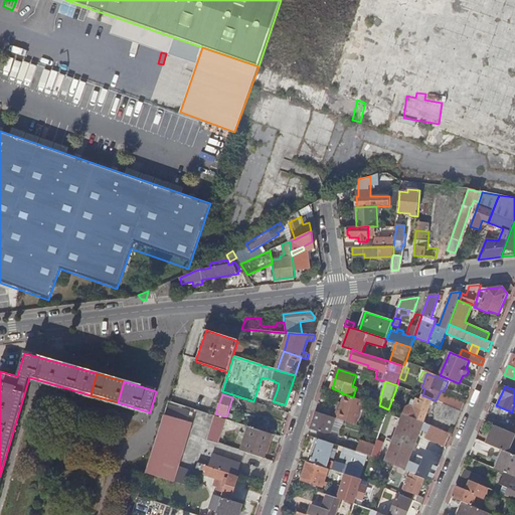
[(341,419),(344,420),(356,424),(364,401),(353,397),(345,394),(342,403),(340,410),(338,409),(335,418),(336,418),(341,419)]
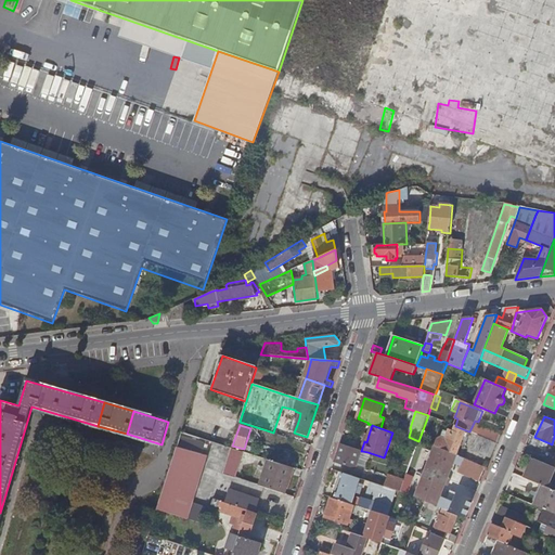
[(437,439),(435,447),(447,451),(456,455),(466,430),(455,426),(453,431),(449,430),(446,439),(441,437),(437,439)]
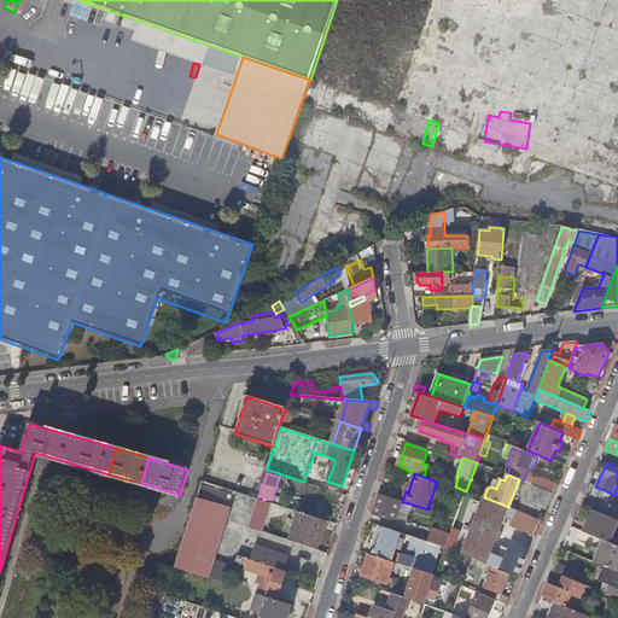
[(528,478),(526,483),(532,485),(554,494),(558,485),(534,474),(532,481),(528,478)]
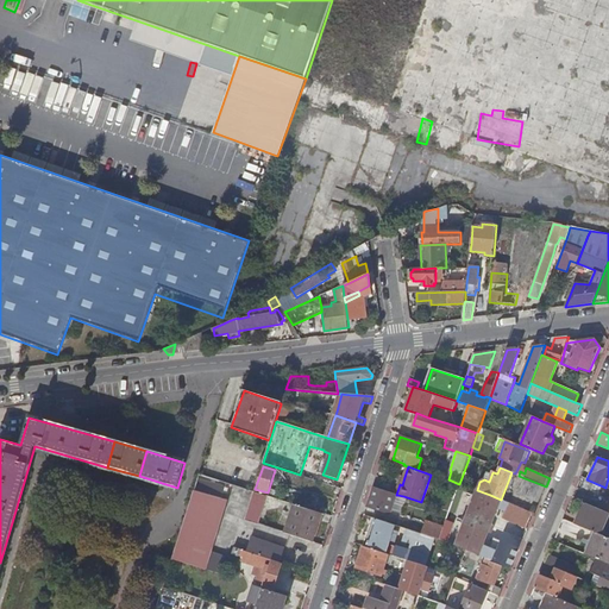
[(228,488),(199,478),(173,559),(206,570),(212,553),(228,501),(224,498),(228,488)]
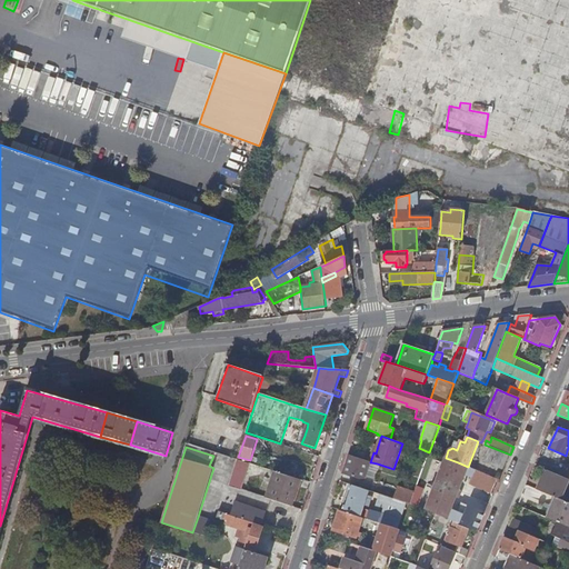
[(485,462),(503,471),(510,455),(490,447),(485,462)]
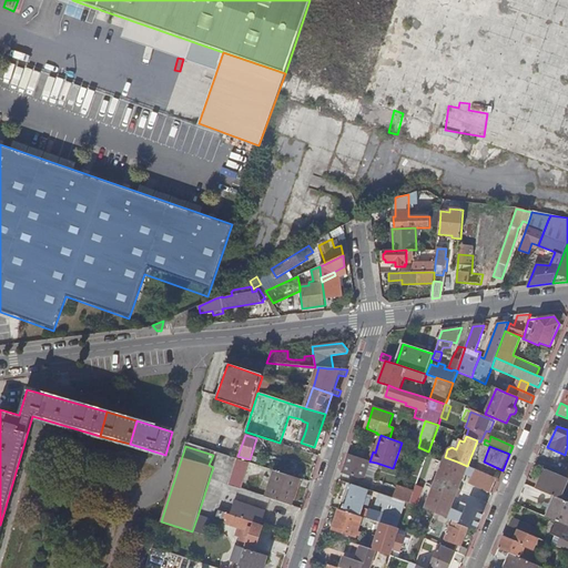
[(563,454),(547,447),(544,455),(559,462),(563,454)]
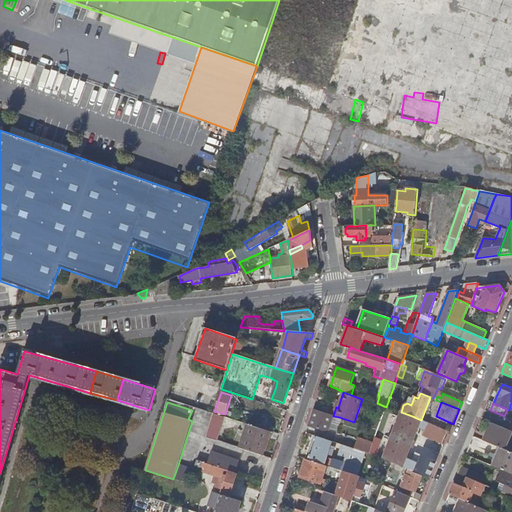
[(315,409),(309,426),(328,432),(329,431),(337,434),(342,418),(339,417),(334,416),(333,416),(315,409)]
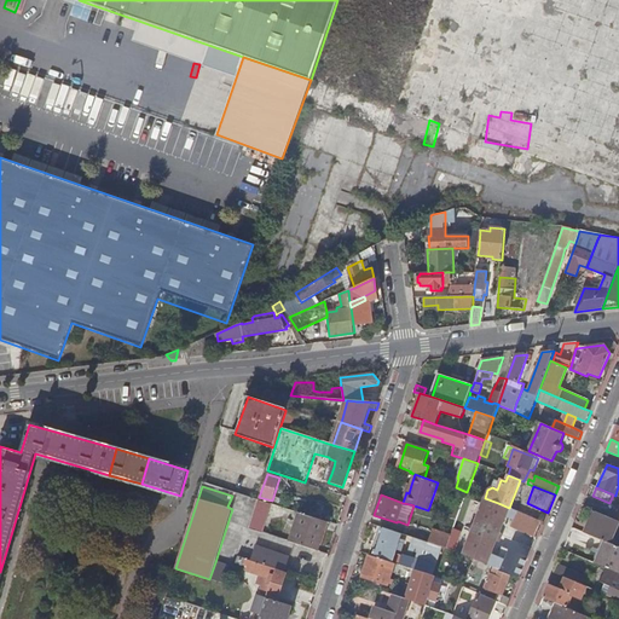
[(463,555),(474,559),(495,567),(498,556),(491,554),(507,516),(514,520),(518,512),(509,508),(498,503),(485,498),(463,555)]
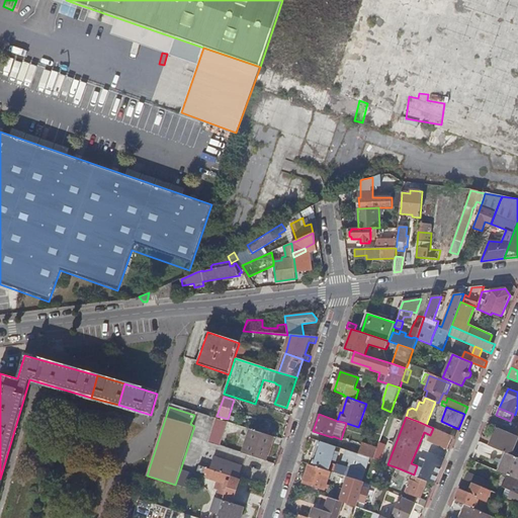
[(380,421),(375,433),(382,435),(386,423),(380,421)]
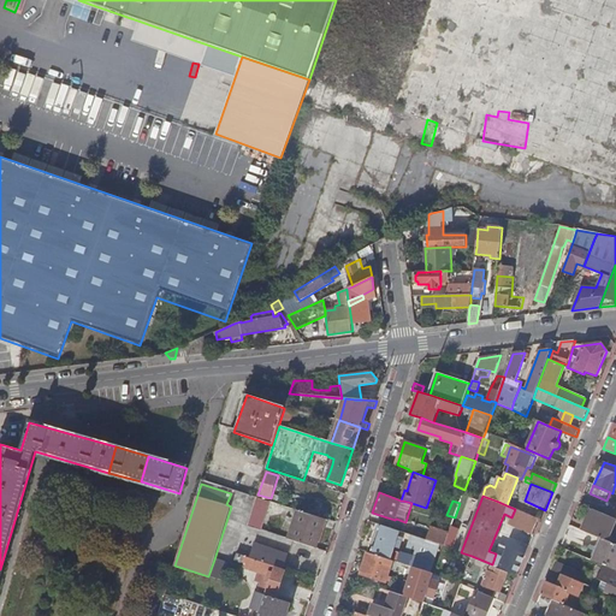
[(515,509),(511,517),(509,522),(534,534),(540,520),(515,509)]
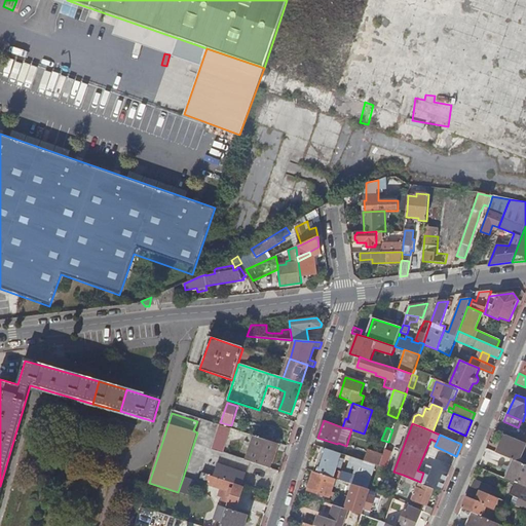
[(496,453),(514,460),(518,462),(525,444),(503,435),(496,453)]
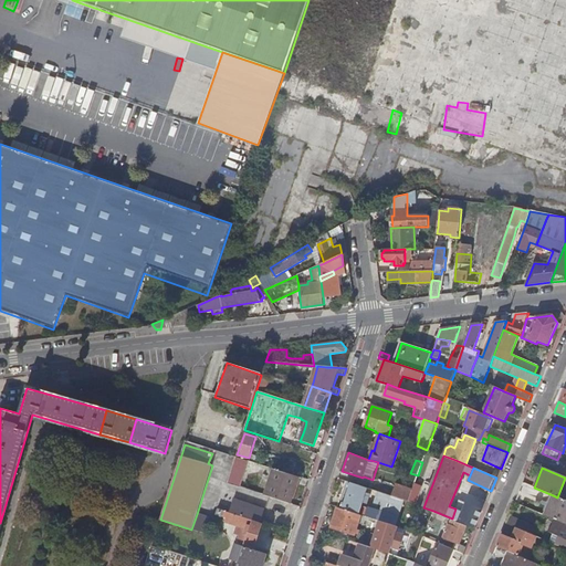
[(297,477),(272,469),(263,495),(290,503),(297,477)]
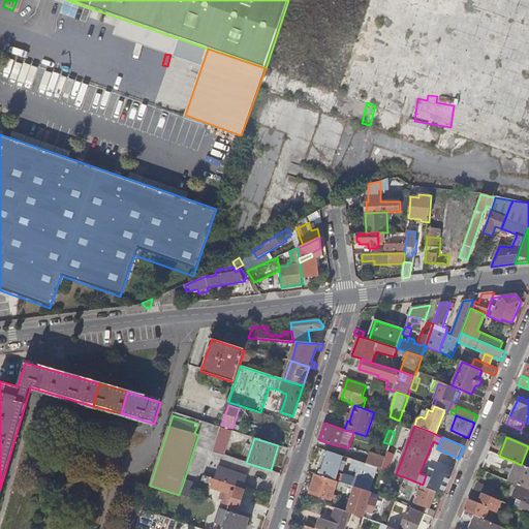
[(370,454),(366,464),(375,466),(381,468),(385,459),(370,454)]
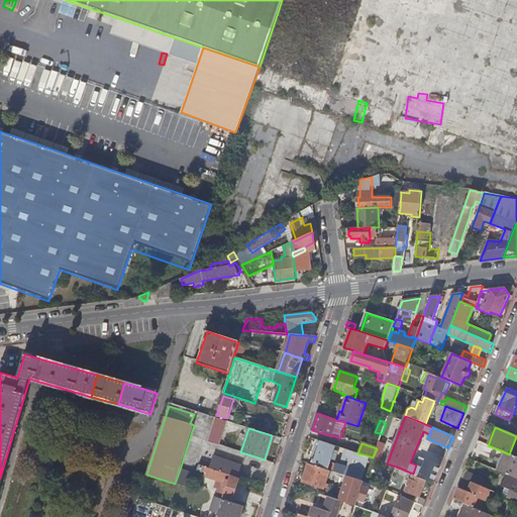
[(378,443),(377,448),(373,457),(379,460),(384,445),(378,443)]
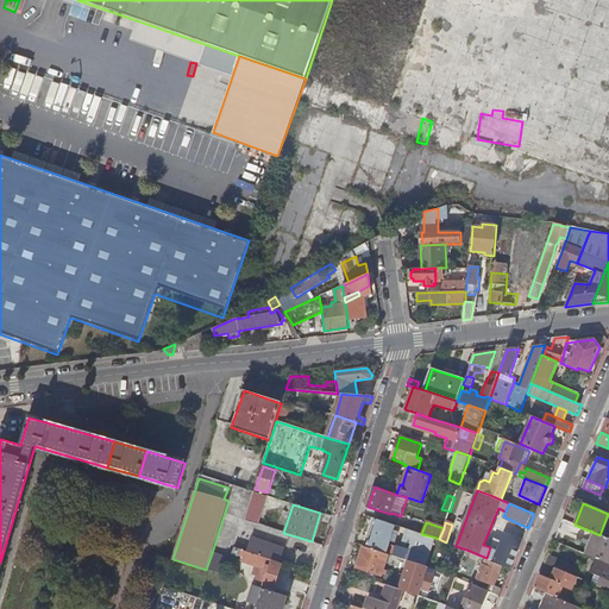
[(371,523),(364,546),(388,554),(422,565),(432,537),(421,534),(407,529),(401,546),(397,545),(396,548),(389,546),(394,531),(371,523)]
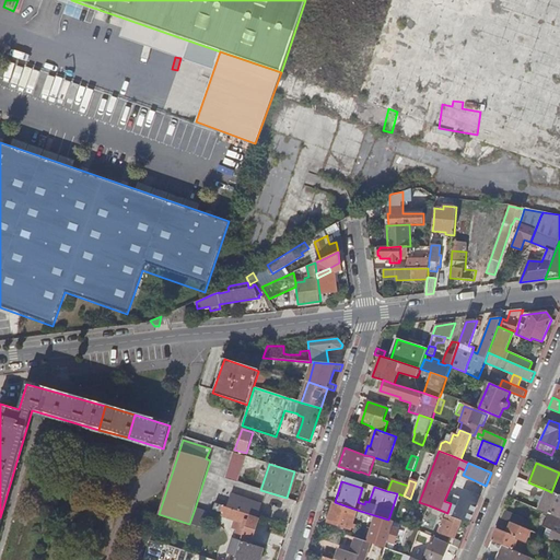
[(547,490),(538,510),(549,515),(559,520),(559,518),(559,496),(551,492),(547,490)]
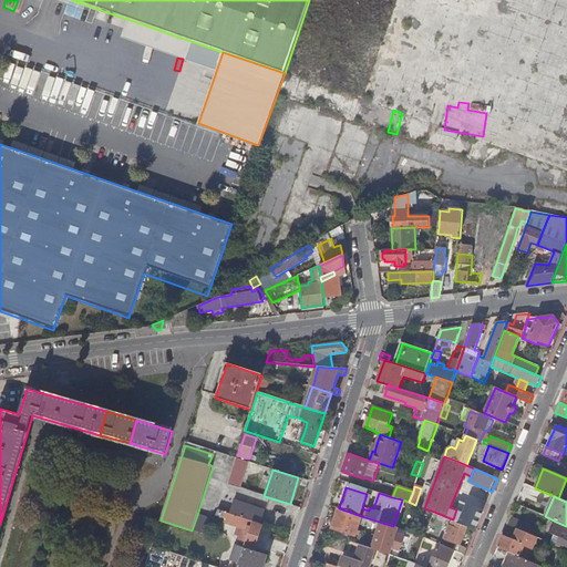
[(236,502),(232,514),(261,524),(266,512),(236,502)]
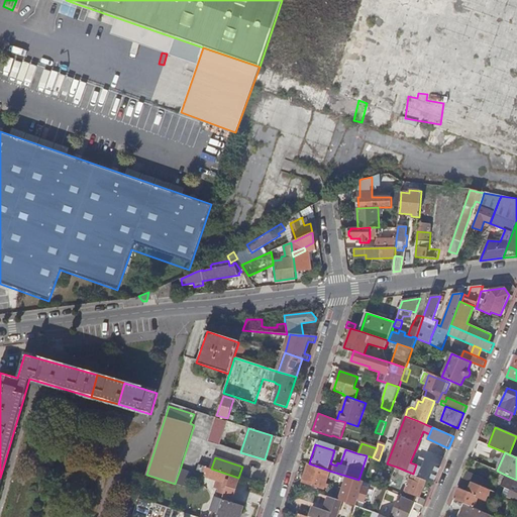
[(416,464),(413,474),(434,483),(440,469),(419,459),(416,464)]
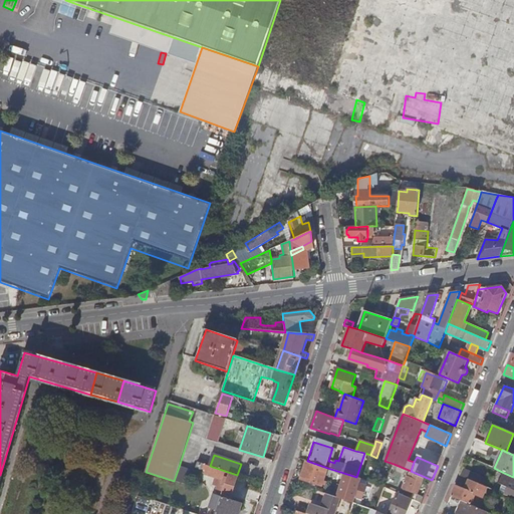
[(327,468),(307,461),(301,480),(321,487),(327,468)]
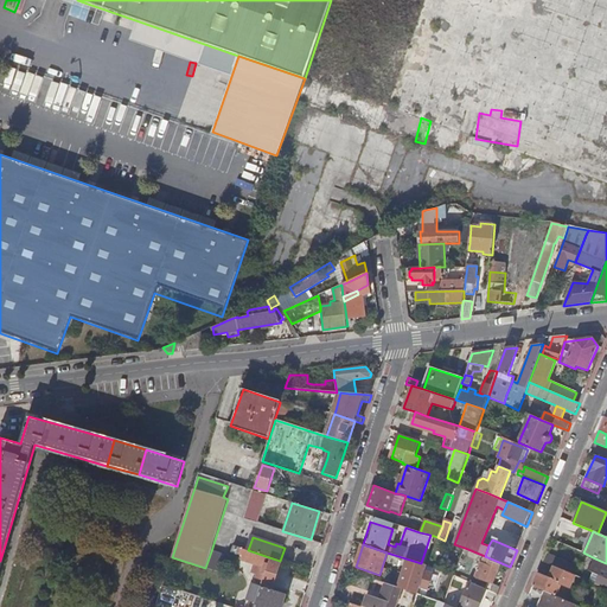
[(235,547),(232,554),(243,556),(242,560),(254,563),(250,572),(256,574),(254,580),(262,582),(262,583),(273,587),(281,562),(280,561),(248,550),(235,547)]
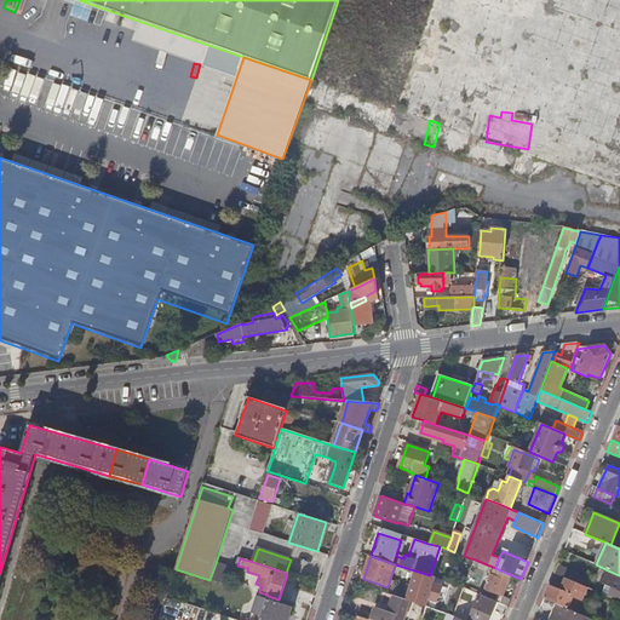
[(233,569),(216,563),(210,580),(227,586),(233,569)]
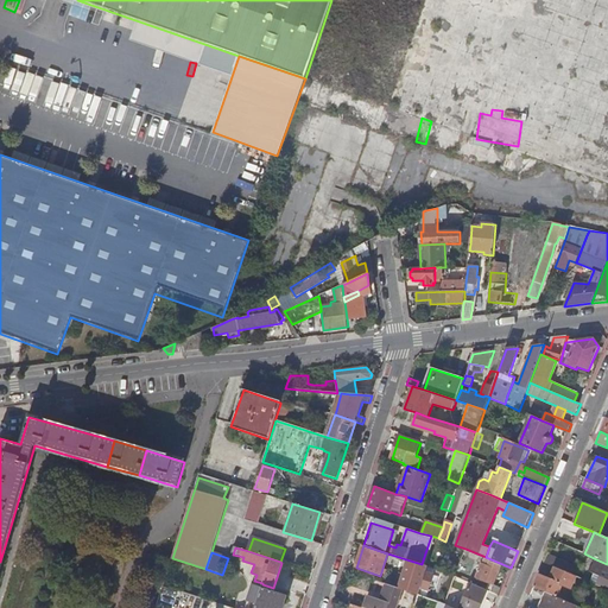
[(548,555),(544,563),(555,568),(558,569),(572,575),(575,567),(548,555)]
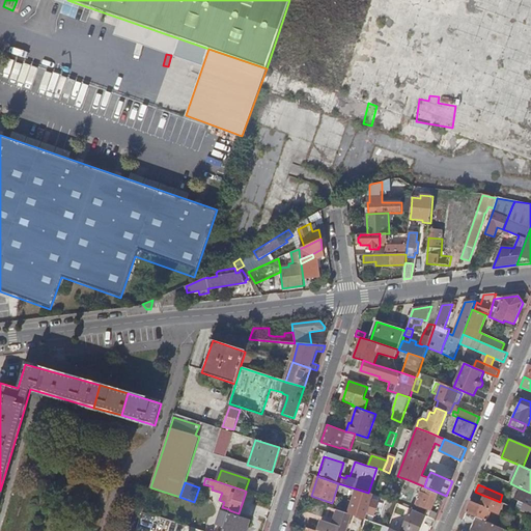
[(524,504),(521,511),(530,514),(530,493),(521,488),(514,500),(524,504)]
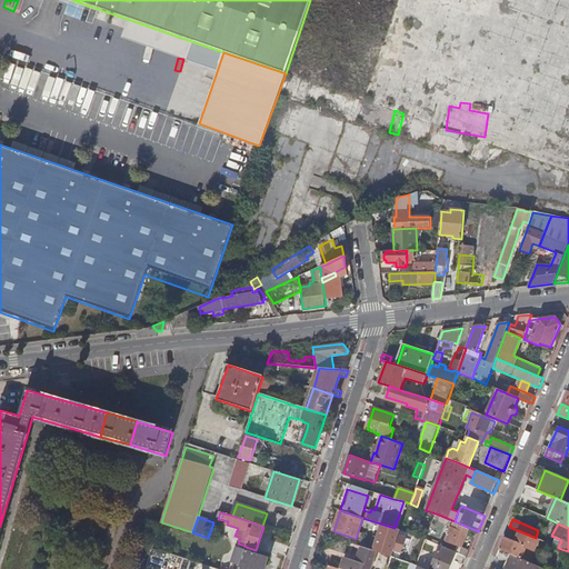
[(458,546),(456,552),(457,552),(467,557),(469,550),(461,547),(468,529),(458,525),(458,528),(455,536),(449,533),(446,541),(458,546)]
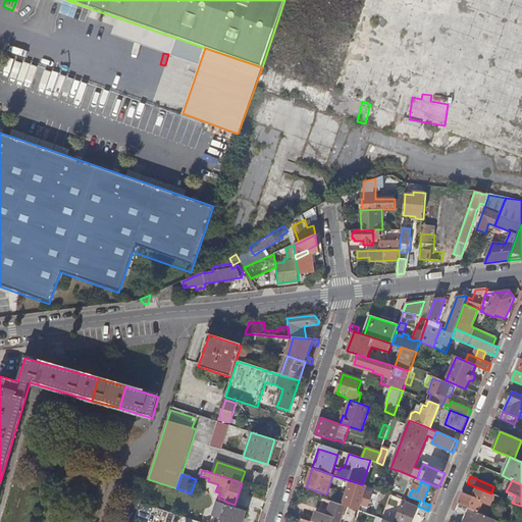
[(414,482),(412,489),(417,491),(420,484),(414,482)]
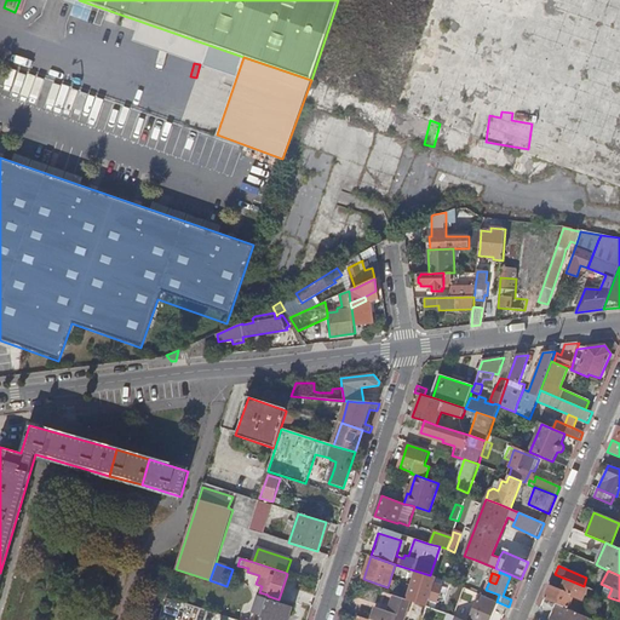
[(550,586),(544,600),(558,606),(568,609),(573,597),(583,601),(587,587),(584,586),(569,580),(563,592),(560,591),(550,586)]
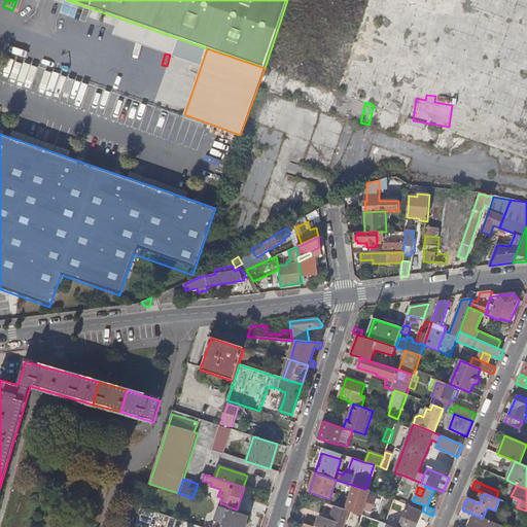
[(422,512),(409,505),(398,526),(416,526),(423,512),(422,512)]
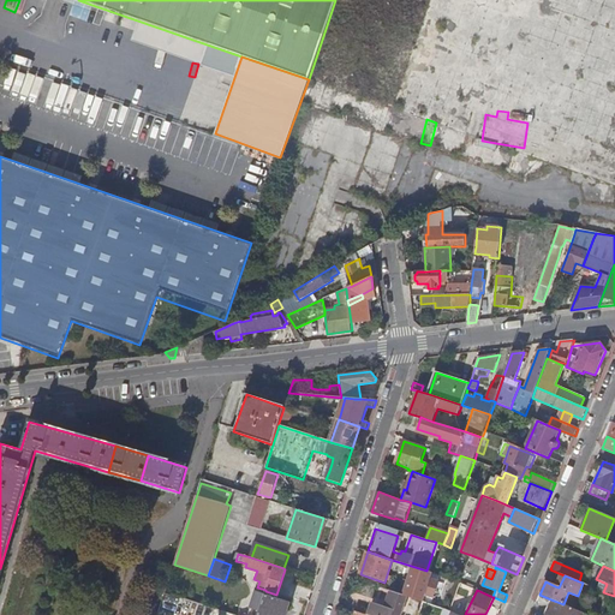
[(256,591),(248,614),(286,614),(291,603),(256,591)]
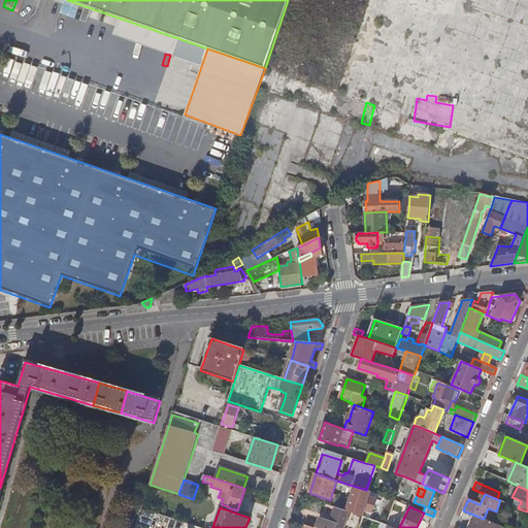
[(343,527),(350,512),(338,507),(333,524),(318,519),(315,527),(317,527),(343,527)]
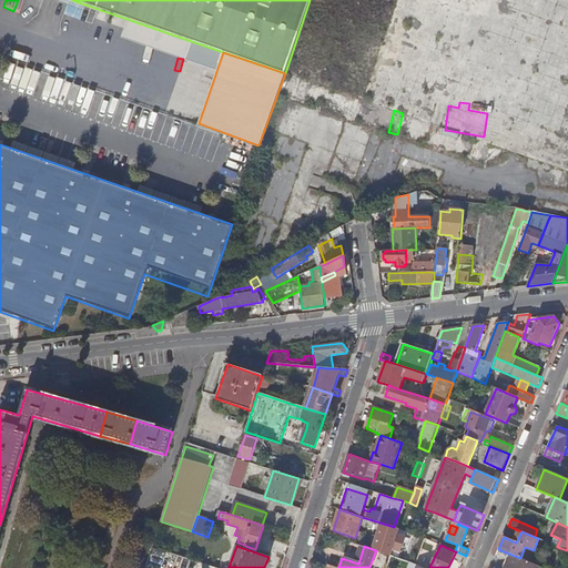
[(525,547),(520,558),(528,561),(534,550),(525,547)]
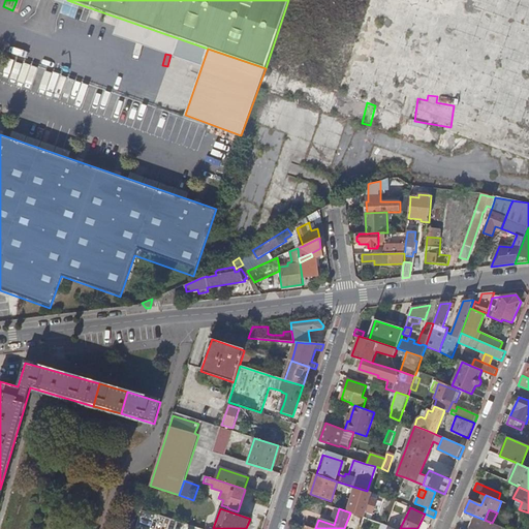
[(476,517),(470,528),(499,528),(500,527),(492,523),(485,520),(476,517)]
